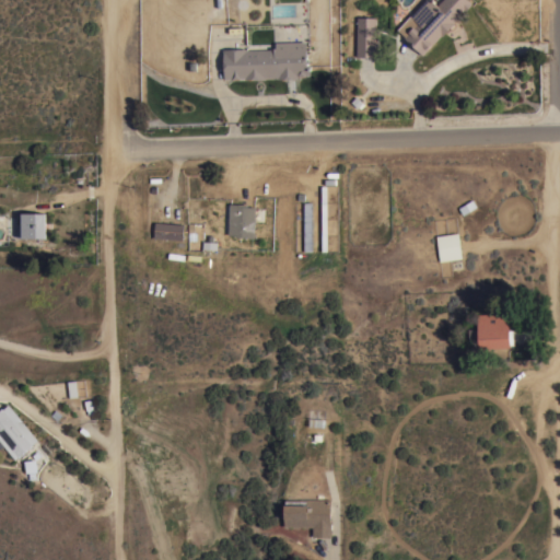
[(431,0),(436,6),(441,0),(469,0),(471,2),(471,3),(465,11),(464,10),(454,22),(442,36),(441,35),(422,55),(404,36),(405,35),(397,28),(424,0),(431,0)]
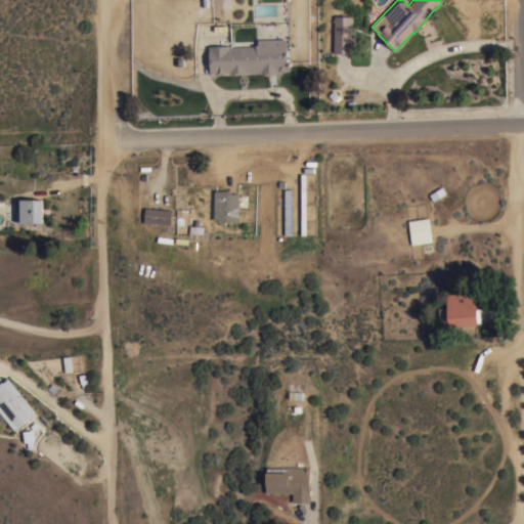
[(352,15),(351,53),(333,52),(333,49),(329,49),(329,43),(333,43),(334,15),(352,15)]
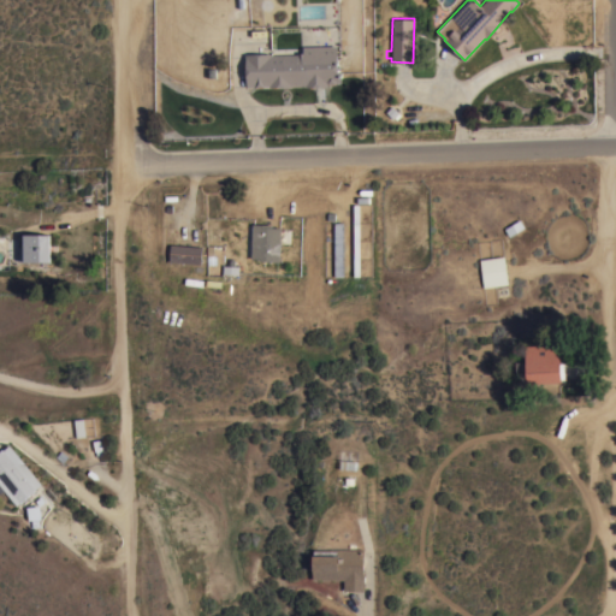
[(337,45),(337,66),(341,66),(341,82),(336,82),(335,83),(327,83),(327,86),(306,87),(306,84),(291,84),(291,87),(279,88),(279,86),(268,87),(268,86),(246,86),(246,71),(243,71),(243,69),(246,69),(246,57),(244,57),(244,53),(271,53),(271,54),(297,54),(297,52),(303,52),(303,46),(337,45)]
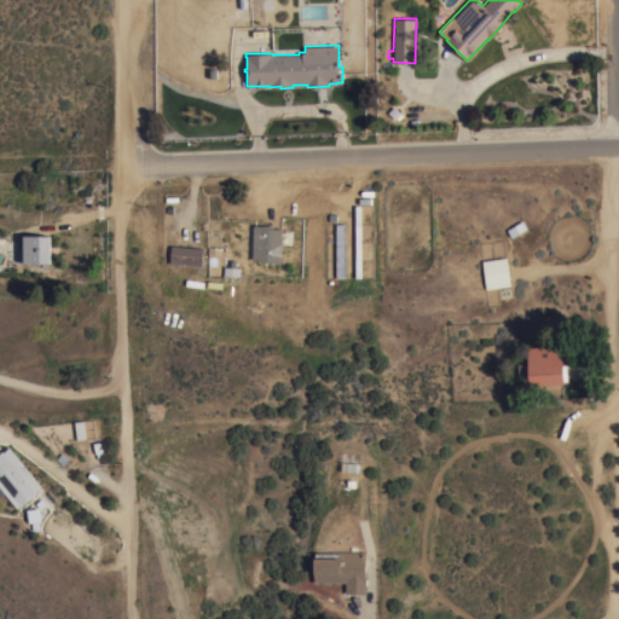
[(281,262),(261,261),(261,259),(252,259),(253,224),(272,225),(272,227),(282,227),(281,262)]
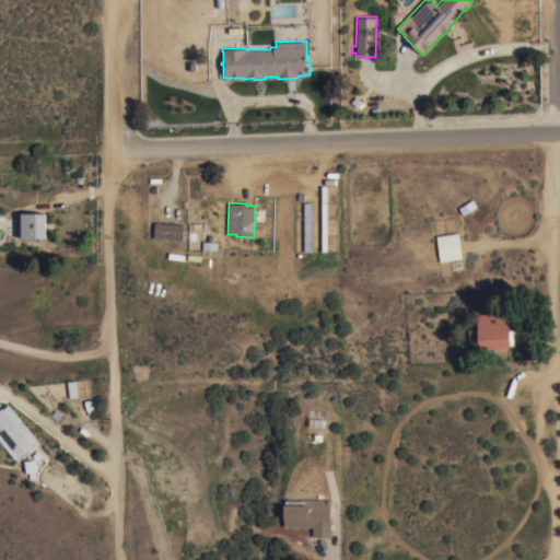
[(302,252),(310,252),(308,205),(301,205),(302,252)]
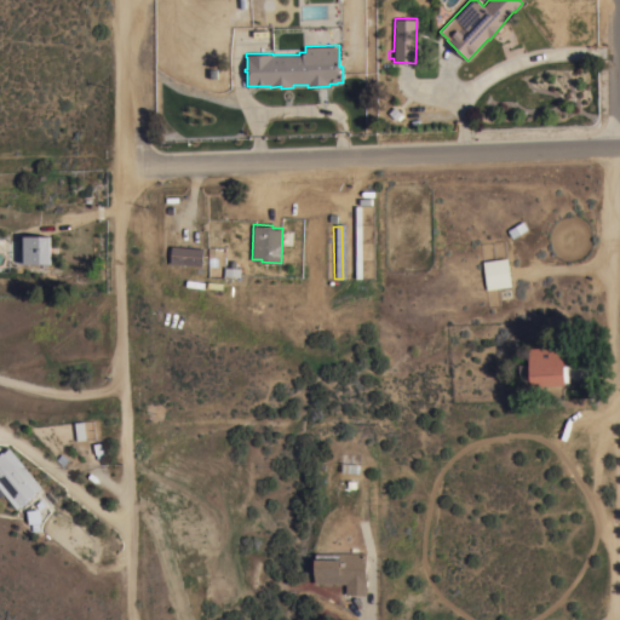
[(50,262),(18,262),(18,247),(23,247),(23,235),(50,235),(50,262)]
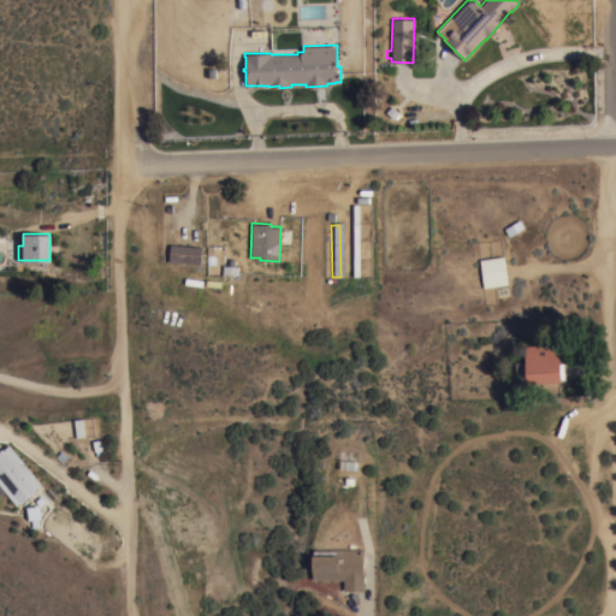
[(202,246),(201,264),(169,261),(170,243),(202,246)]
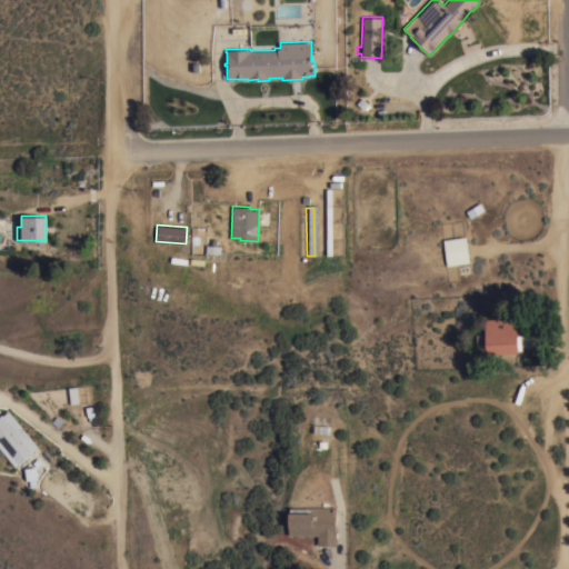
[(442,239),(465,236),(469,262),(446,265),(442,239)]
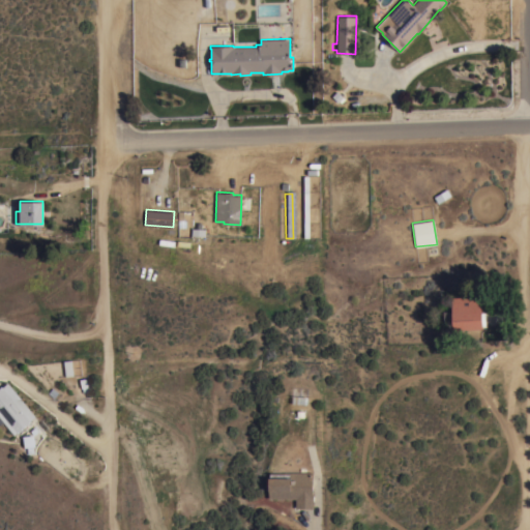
[(479,304),(482,304),(482,311),(486,311),(486,312),(487,312),(488,325),(487,325),(487,326),(483,326),(483,328),(453,329),(452,321),(450,321),(449,311),(452,311),(451,297),(479,295),(479,304)]
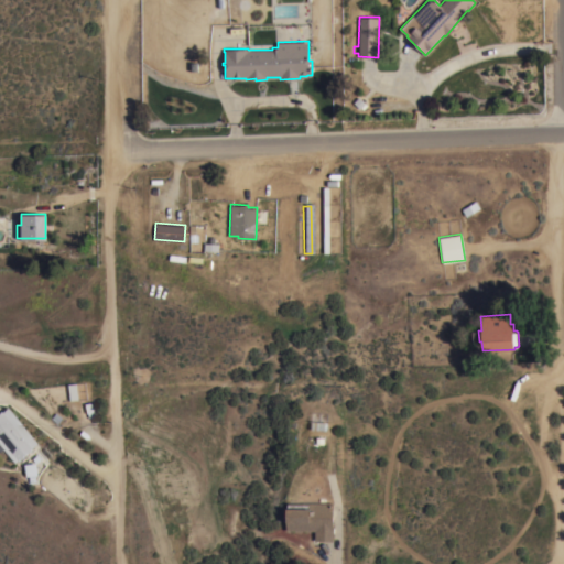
[(68,382),(77,381),(78,398),(69,399),(68,382)]
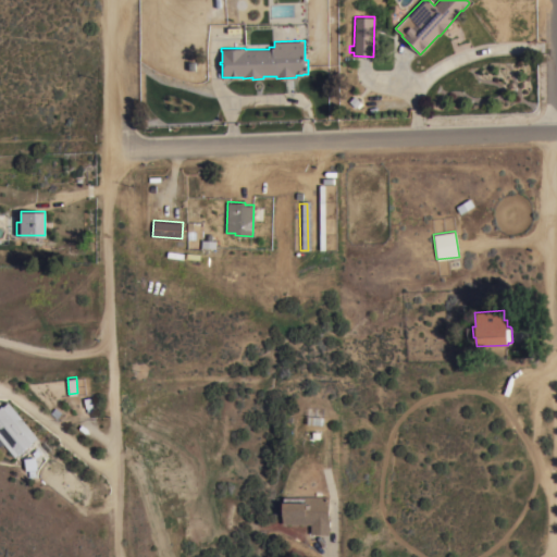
[(38,437),(32,442),(33,443),(19,455),(17,454),(14,456),(0,438),(0,406),(2,405),(3,406),(9,400),(38,437)]
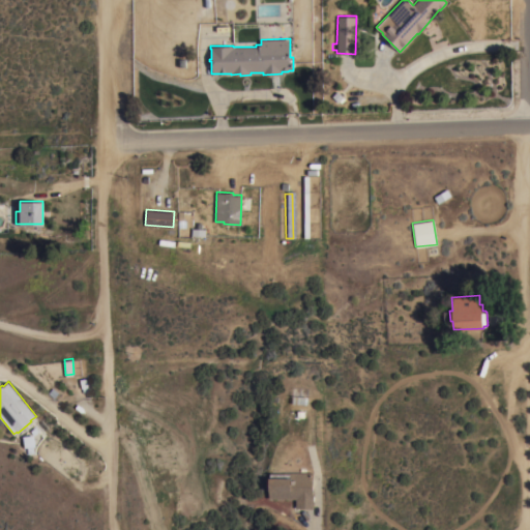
[(313,472),(313,507),(295,507),(295,498),(268,498),(268,476),(269,476),(269,471),(313,472)]
